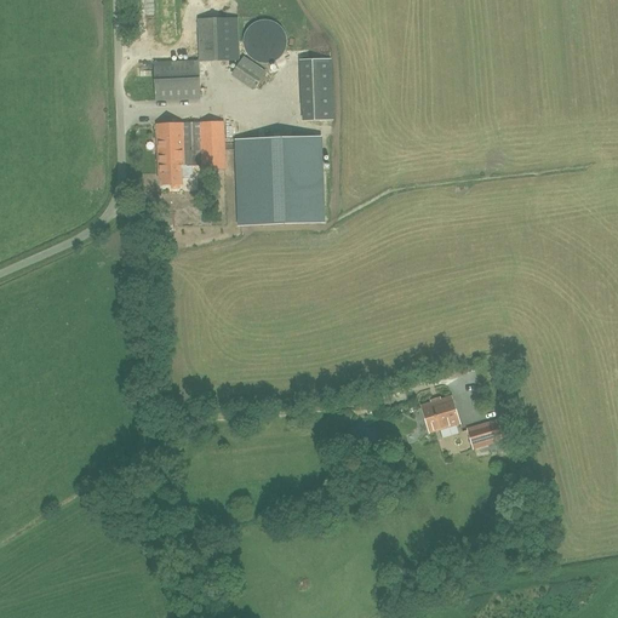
[(236,58),(235,16),(196,18),(198,59),(236,58)]
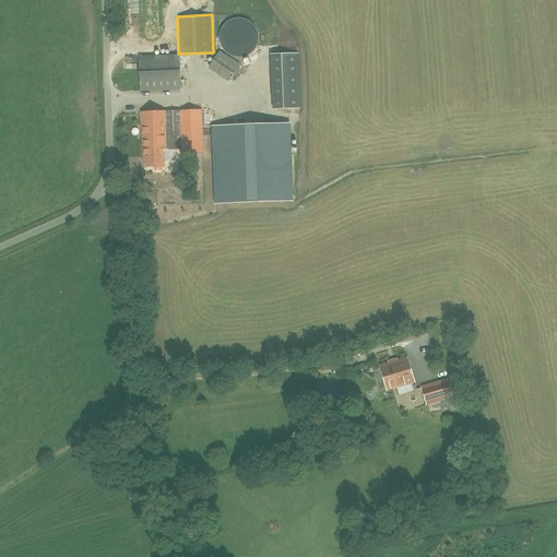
[(233,43),(227,45),(230,54),(260,39),(252,22),(245,25),(247,30),(230,38),(233,43)]
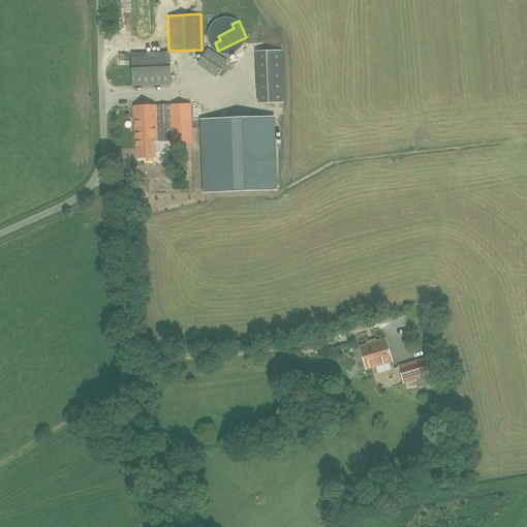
[(205,48),(195,61),(215,74),(224,60),(205,48)]
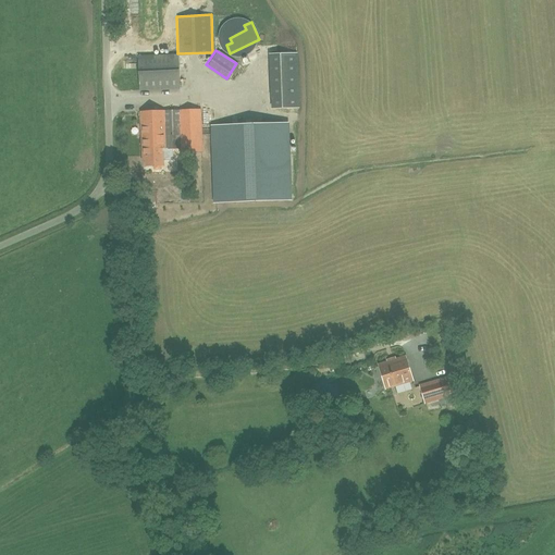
[(299,109),(296,53),(268,54),(271,110),(299,109)]
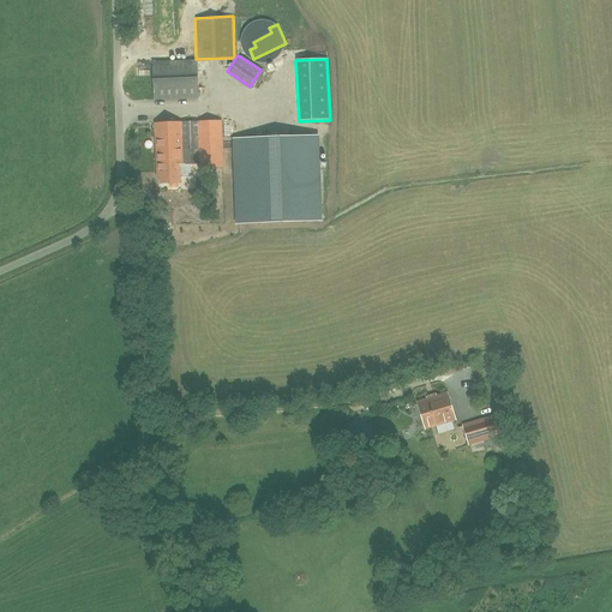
[(150,61),(153,97),(195,96),(193,60),(150,61)]
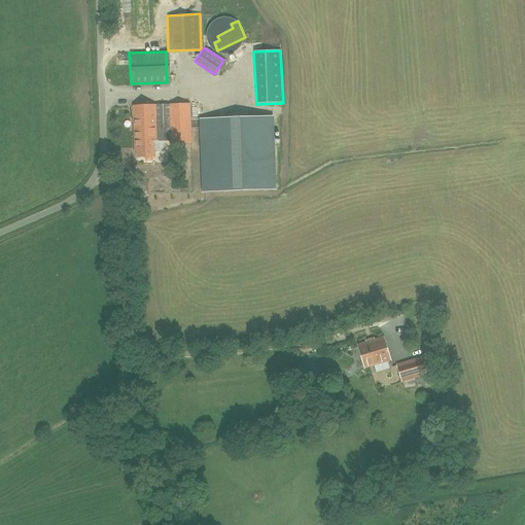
[(189,142),(187,109),(187,104),(187,102),(131,105),(133,146),(136,146),(136,156),(144,155),(144,158),(145,159),(149,159),(150,158),(150,155),(152,155),(152,140),(169,139),(169,143),(189,142)]
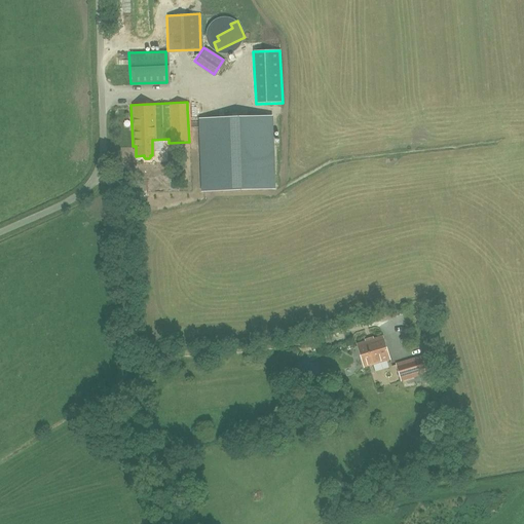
[(270,187),(268,115),(200,118),(202,189),(270,187)]
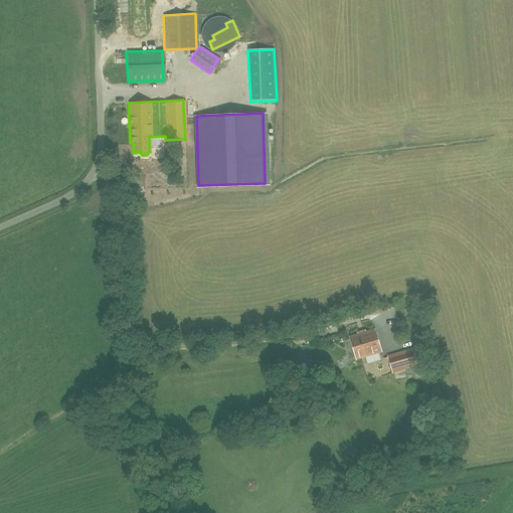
[(348,335),(355,358),(379,350),(373,328),(348,335)]
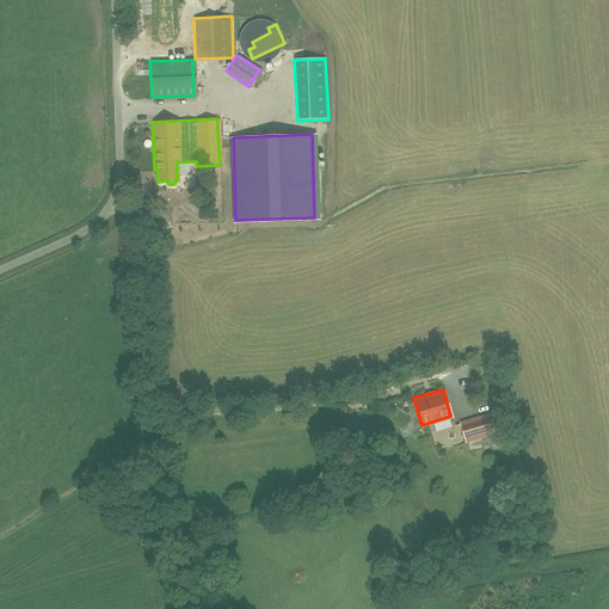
[(459,420),(465,441),(499,431),(492,411),(459,420)]
